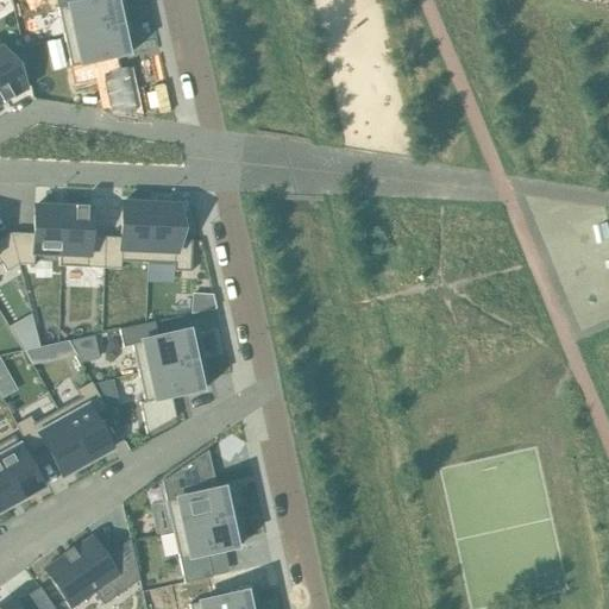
[(55,0),(57,8),(64,38),(127,24),(121,0),(95,0),(92,1),(90,0),(55,0)]
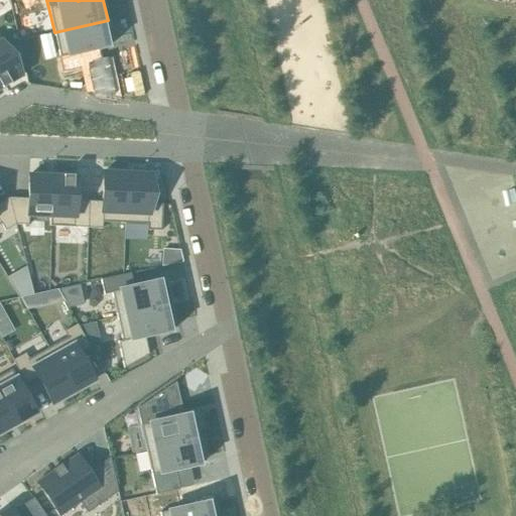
[(108,20),(54,32),(59,57),(62,71),(81,67),(89,66),(95,94),(121,98),(112,57),(101,59),(99,48),(107,47),(106,45),(110,44),(113,43),(108,20)]
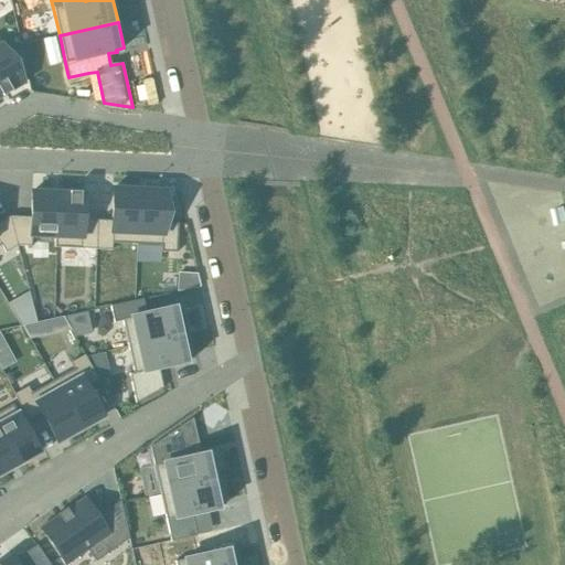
[(0,42),(0,93),(2,97),(3,96),(2,95),(9,91),(10,93),(11,92),(10,91),(19,85),(20,86),(21,86),(20,85),(23,83),(0,42)]
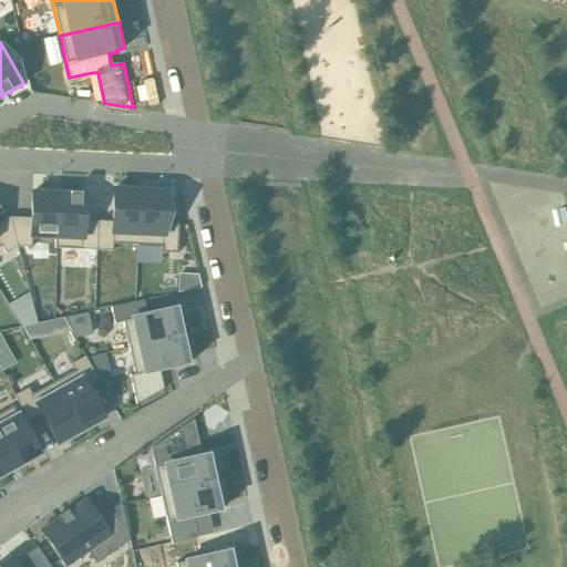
[(98,222),(96,250),(112,251),(113,245),(137,246),(140,191),(121,189),(121,188),(119,188),(119,189),(113,189),(112,222),(98,222)]
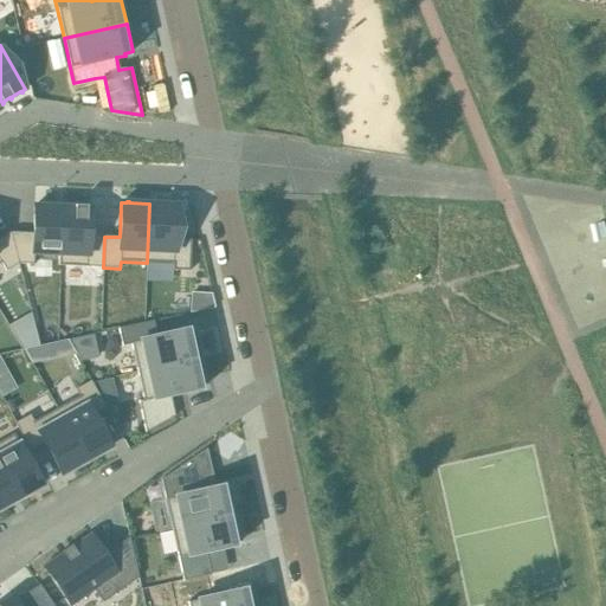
[(149,204),(147,263),(173,264),(173,271),(189,271),(191,240),(175,239),(178,205),(171,205),(171,204),(169,204),(169,205),(149,204)]
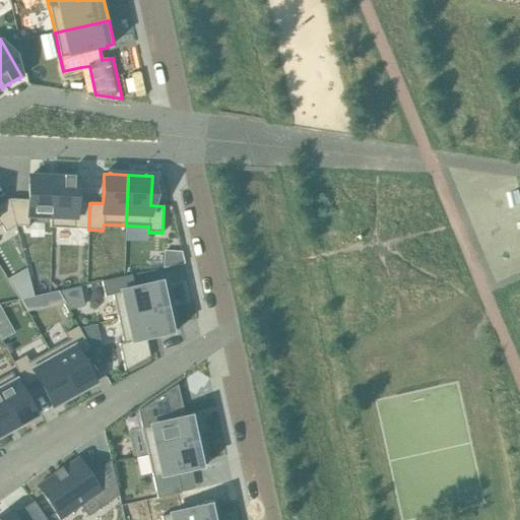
[(28,200),(9,199),(15,226),(28,228),(29,217),(51,218),(50,229),(51,229),(54,178),(36,177),(36,176),(35,176),(35,177),(29,177),(28,200)]
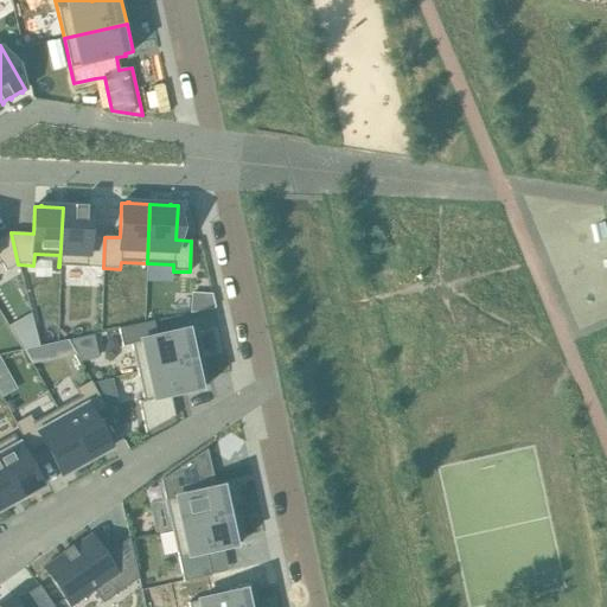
[(63,208),(59,267),(88,268),(103,268),(104,237),(89,236),(90,209),(85,209),(85,206),(84,206),(84,209),(75,208),(75,206),(74,206),(74,208),(63,208)]
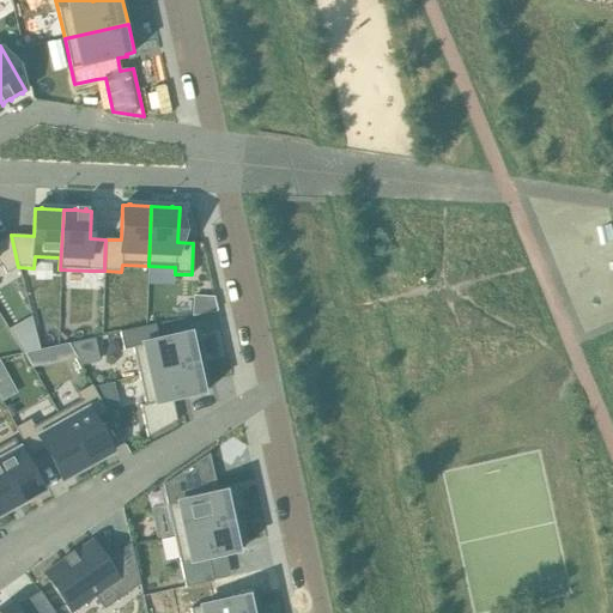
[(0,266),(1,266),(6,274),(18,267),(11,235),(0,241),(0,266)]
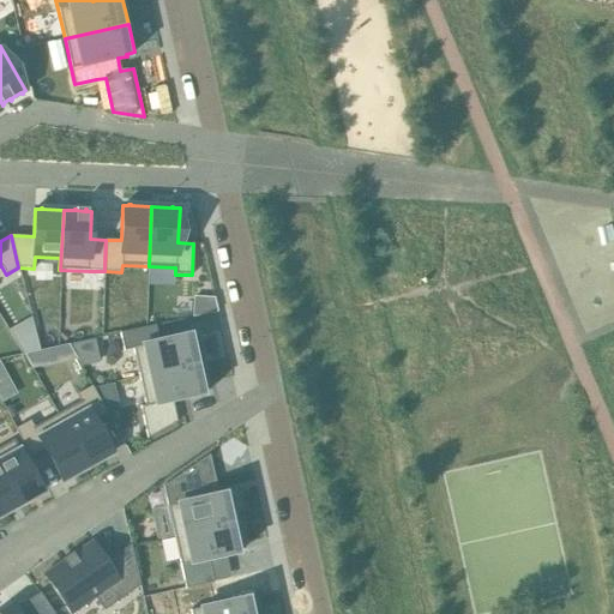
[(155,325),(120,332),(124,350),(133,349),(139,377),(203,363),(197,336),(192,336),(188,337),(188,335),(158,341),(155,325)]
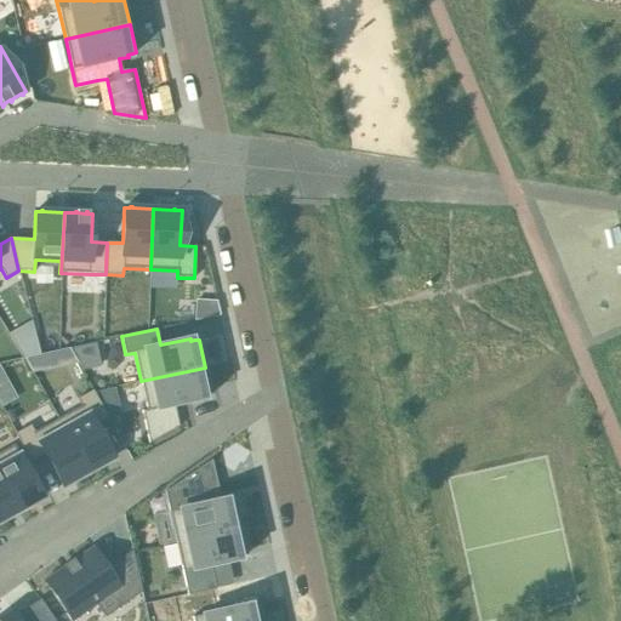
[(205,368),(141,381),(147,410),(142,410),(149,443),(178,427),(175,405),(204,399),(203,397),(206,397),(206,396),(211,394),(205,368)]
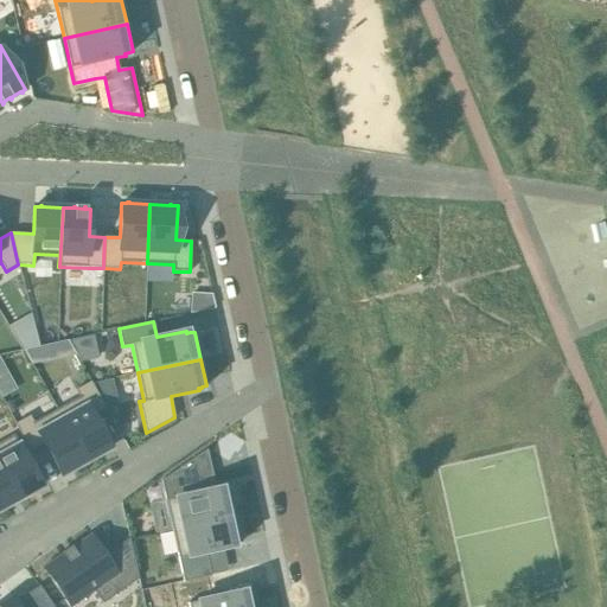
[(80,396),(56,409),(85,461),(89,460),(90,461),(101,455),(100,453),(110,448),(93,416),(106,408),(96,390),(90,382),(90,381),(89,382),(76,389),(80,396)]
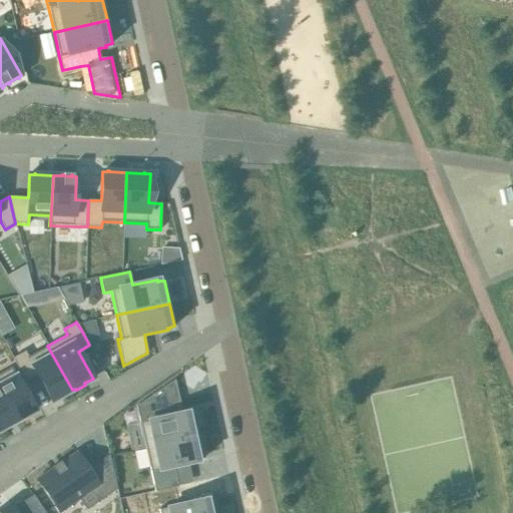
[(23,352),(12,358),(25,381),(36,375),(51,402),(60,397),(61,399),(71,393),(70,392),(72,390),(47,346),(27,358),(23,352)]
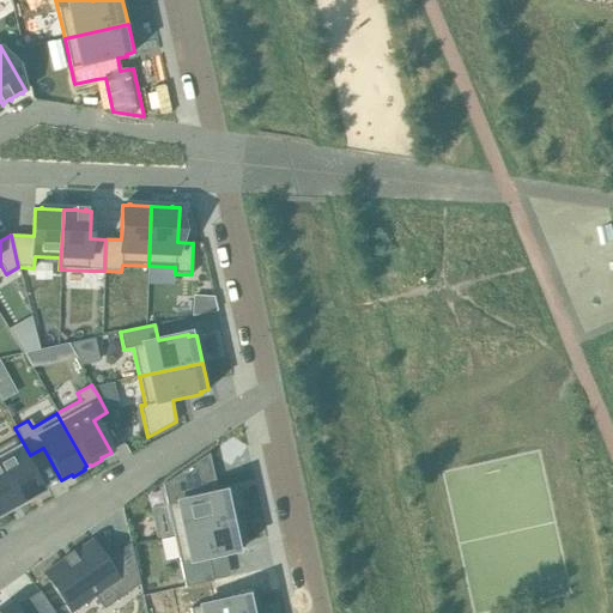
[(2,445),(0,445),(0,469),(19,504),(23,502),(23,503),(31,498),(30,498),(43,491),(32,472),(22,453),(14,438),(2,445)]
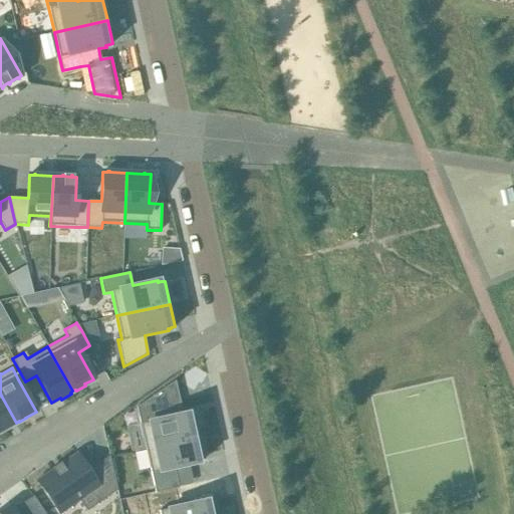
[(175,380),(137,407),(140,424),(146,449),(199,437),(194,414),(191,415),(190,414),(187,415),(187,413),(170,417),(168,410),(181,407),(175,380)]
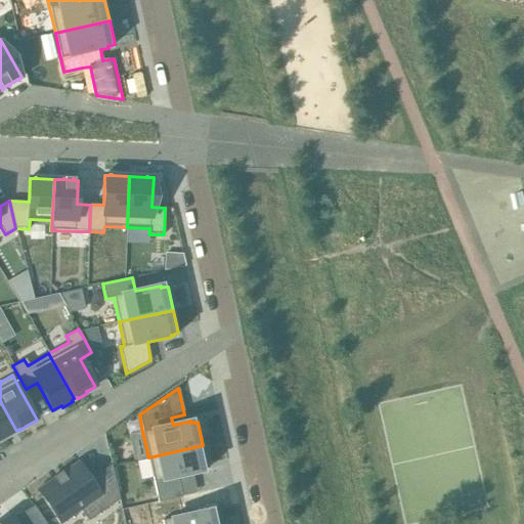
[(0,401),(0,439),(0,440),(7,437),(6,436),(16,431),(0,401)]
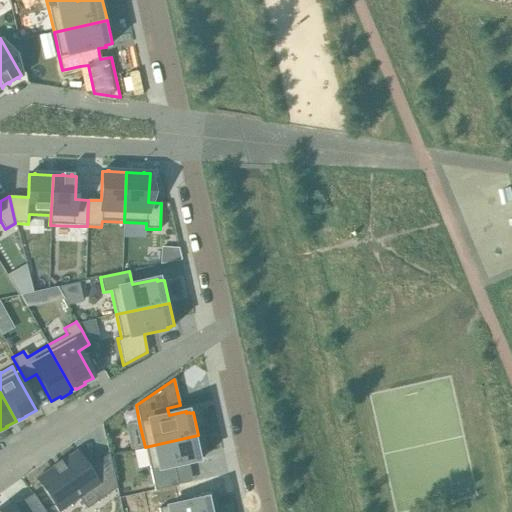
[(198,435),(145,447),(150,472),(155,491),(178,486),(174,466),(197,461),(196,459),(200,459),(200,458),(203,458),(198,435)]
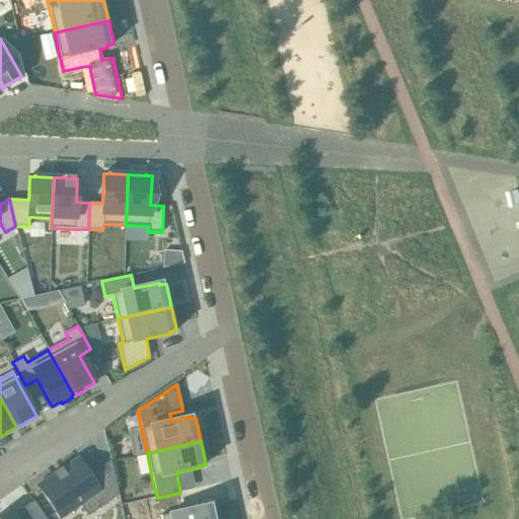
[(77,457),(38,485),(60,518),(80,505),(87,516),(119,495),(110,459),(89,474),(77,457)]
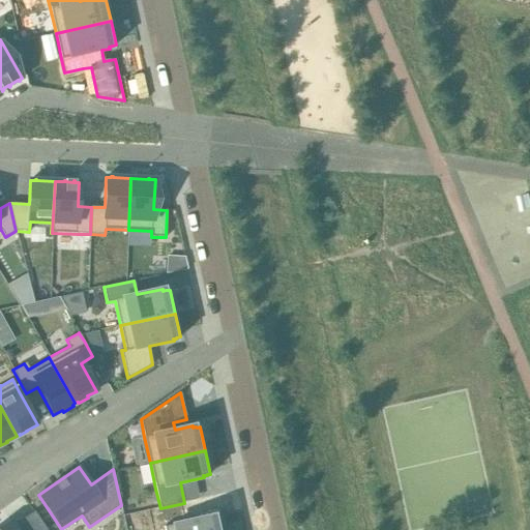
[(212,516),(165,527),(165,529),(222,529),(221,522),(219,517),(216,518),(216,517),(212,518),(212,516)]
